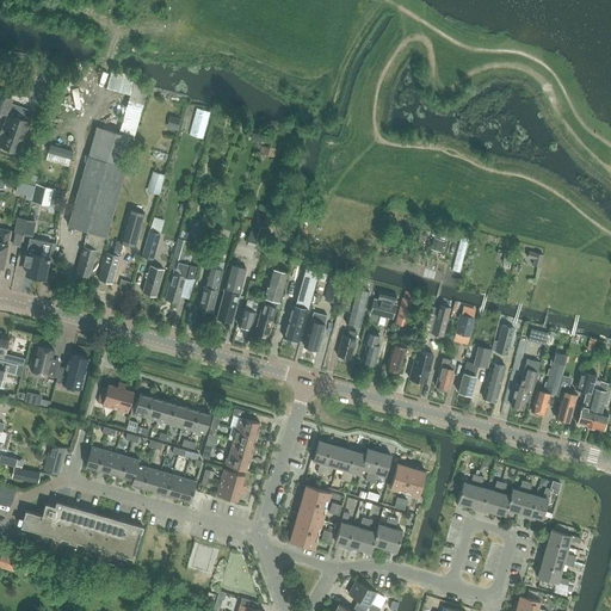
[(44,62),(41,72),(56,76),(60,68),(44,62)]
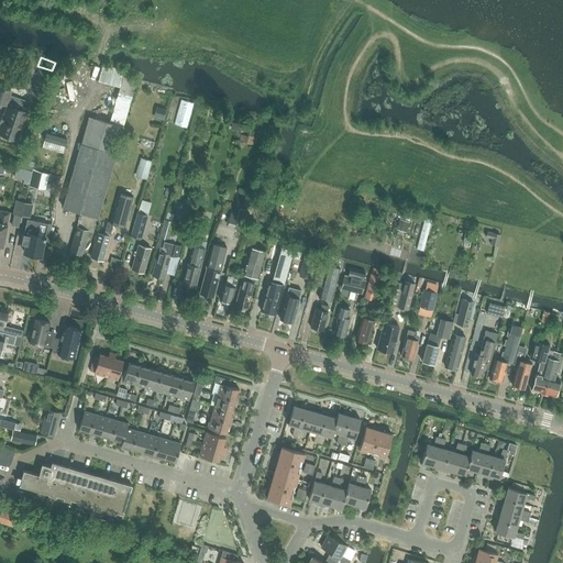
[(122,130),(138,78),(127,76),(128,72),(105,65),(99,81),(119,87),(109,122),(89,117),(63,208),(81,212),(70,252),(81,255),(89,231),(94,232),(123,130),(122,130)]
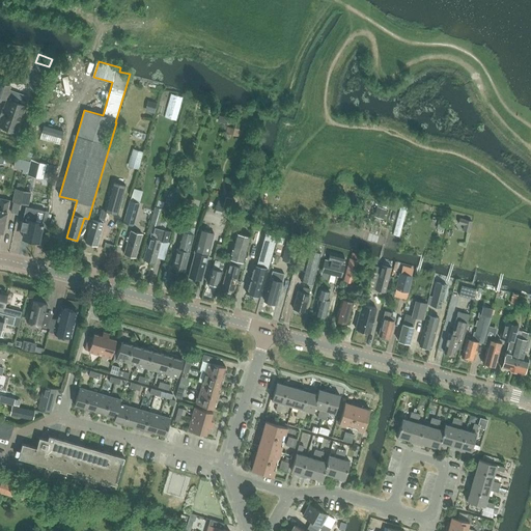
[(16,132),(25,106),(12,101),(14,96),(7,94),(9,86),(0,82),(0,96),(7,100),(0,120),(0,126),(2,128),(1,130),(11,133),(12,131),(16,132)]
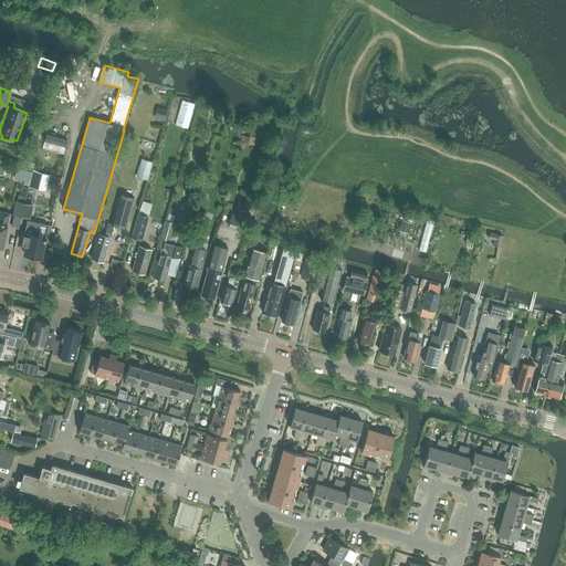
[(203,133),(202,142),(210,143),(212,135),(203,133)]
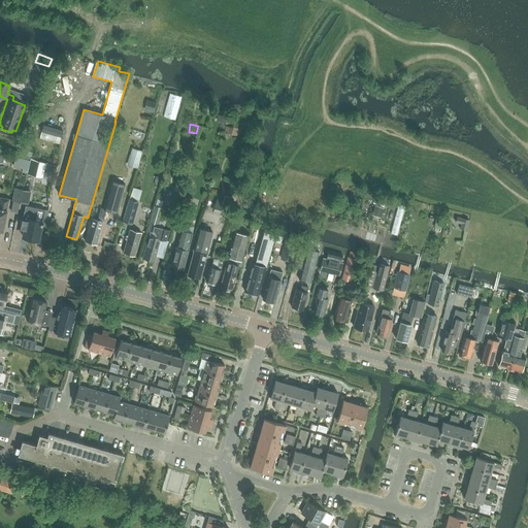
[(43,125),(41,131),(61,137),(63,131),(43,125)]
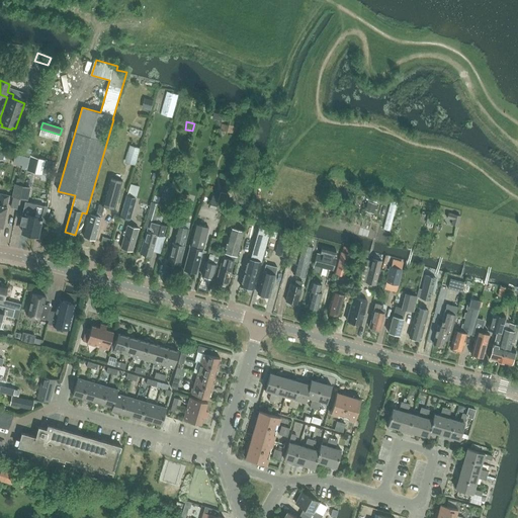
[(221,123),(219,130),(234,134),(235,127),(221,123)]
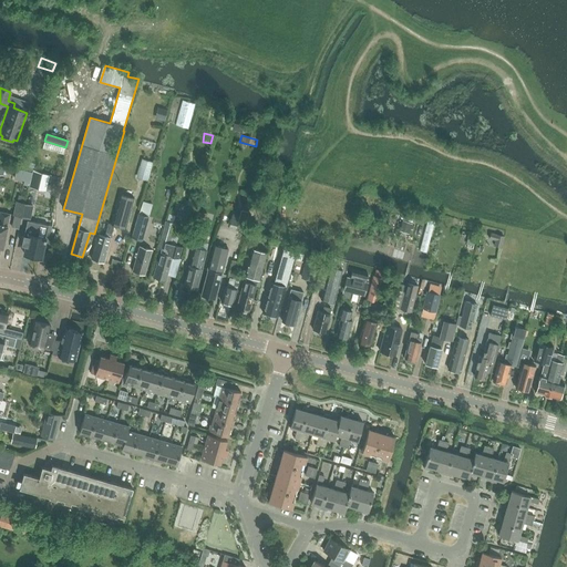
[(147,181),(153,163),(143,160),(137,177),(147,181)]
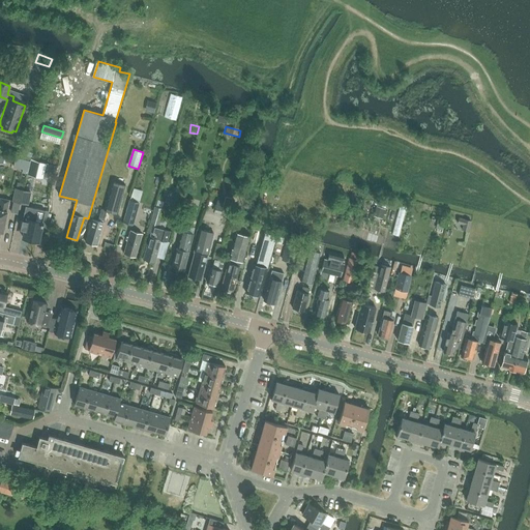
[(27,174),(30,160),(29,160),(16,157),(13,167),(22,169),(22,172),(27,174)]
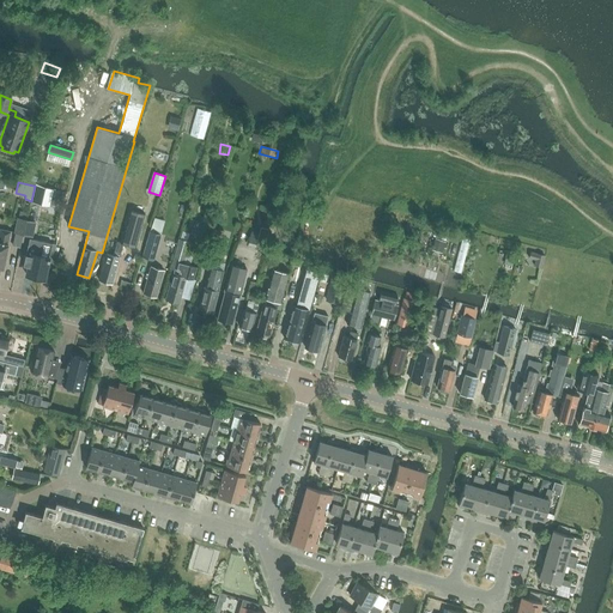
[(36,183),(35,186),(31,201),(48,206),(53,188),(36,183)]
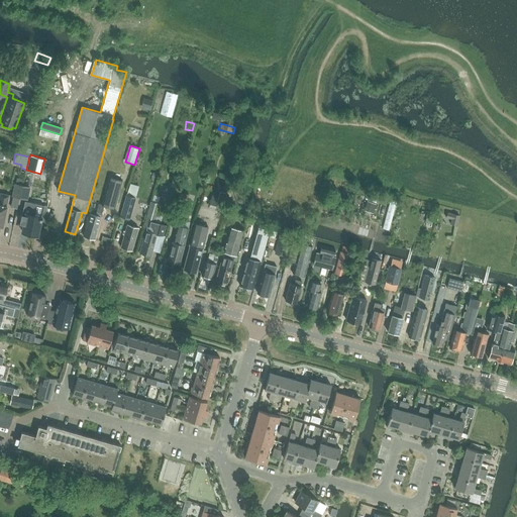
[(115,209),(122,181),(109,178),(102,204),(98,203),(95,216),(90,214),(84,236),(95,239),(104,206),(115,209)]
